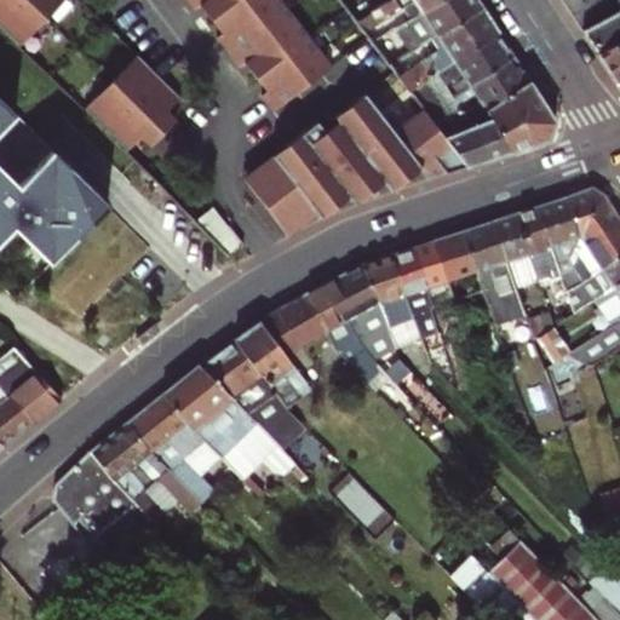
[(0,0),(0,30),(21,51),(69,0),(0,0)]
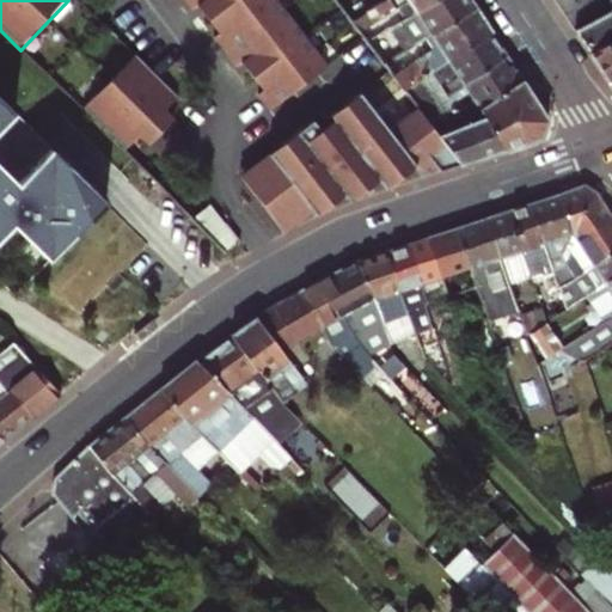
[(280,0),(188,0),(197,11),(202,7),(224,35),(219,38),(242,67),(246,63),(268,91),(263,95),(275,110),(332,66),(280,0)]
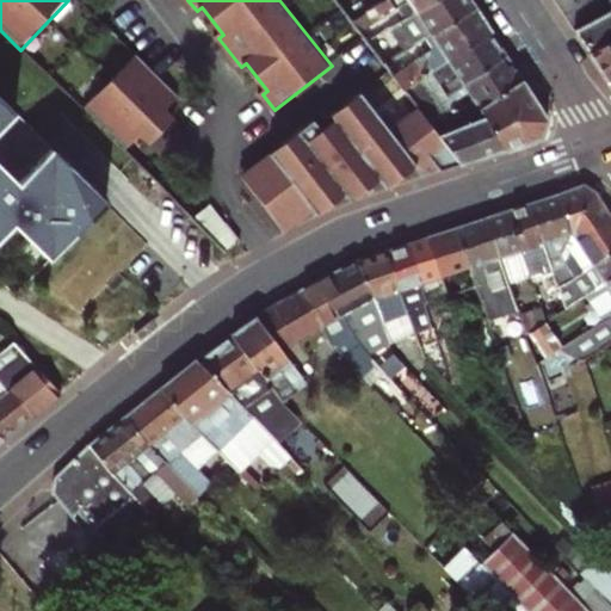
[(356,24),(365,17),(353,0),(339,0),(338,1),(356,24)]
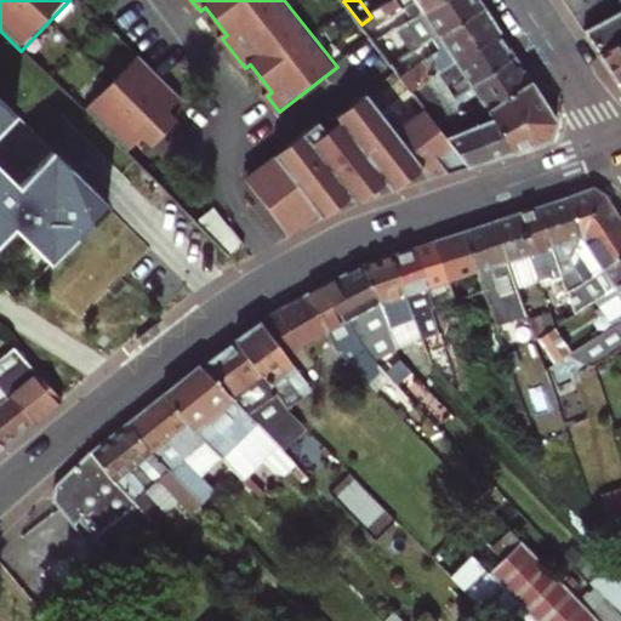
[(443,41),(486,13),(478,0),(451,0),(427,17),(402,33),(417,58),(443,41)]
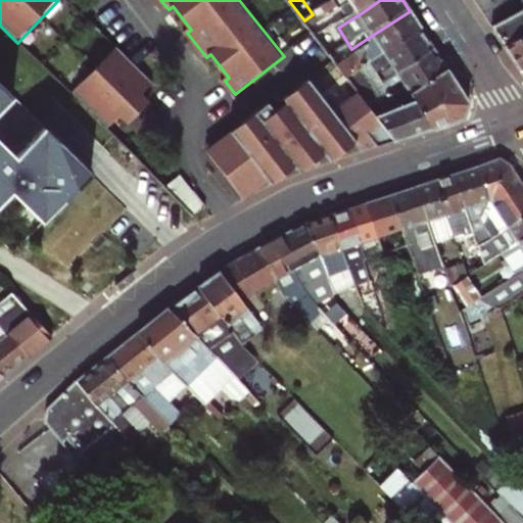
[(380,0),(350,0),(360,14),(380,0)]
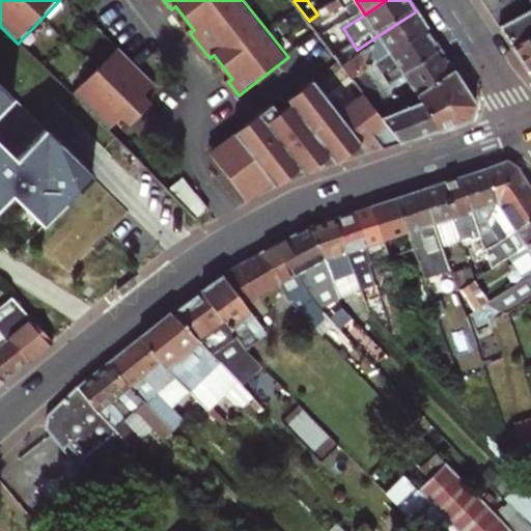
[(493,17),(520,0),(492,0),(484,5),(493,17)]
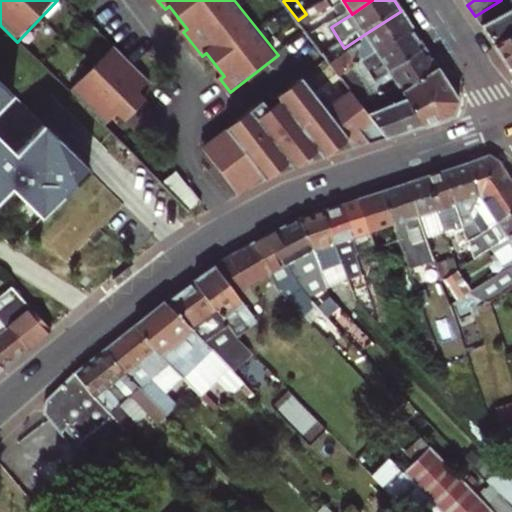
[(511,14),(511,11),(504,0),(501,0),(475,16),(484,30),(511,14)]
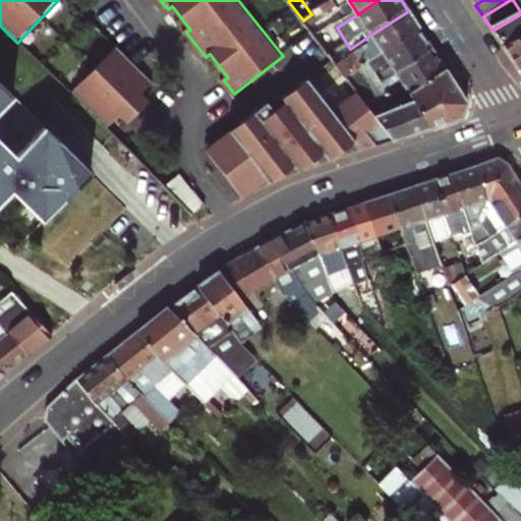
[(348,78),(371,63),(421,31),(408,11),(371,35),(379,45),(341,69),(348,78)]
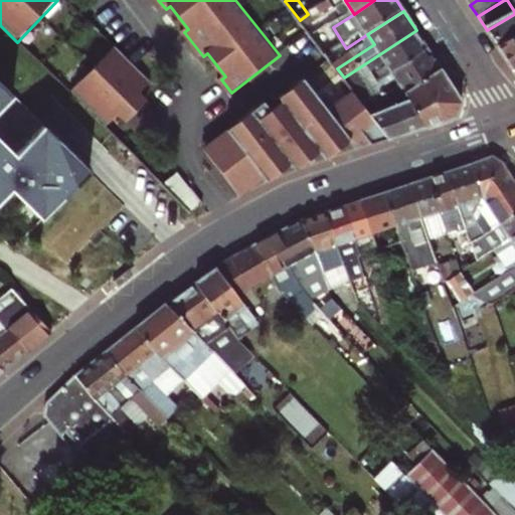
[(514,14),(487,30),(514,70),(514,14)]
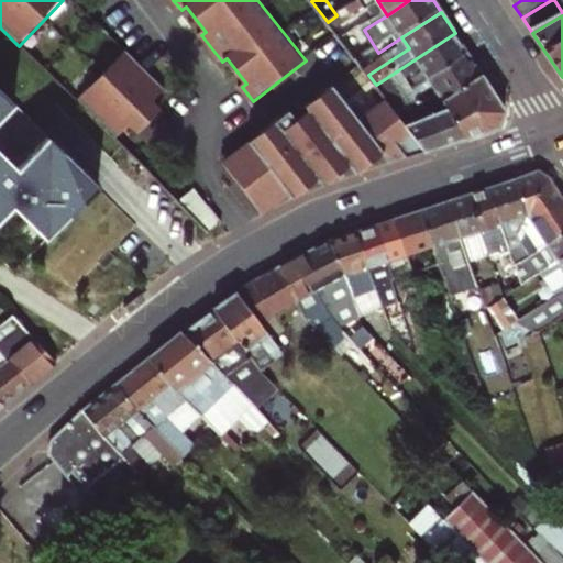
[(455,33),(401,68),(407,78),(421,68),(430,80),(470,55),(455,33)]
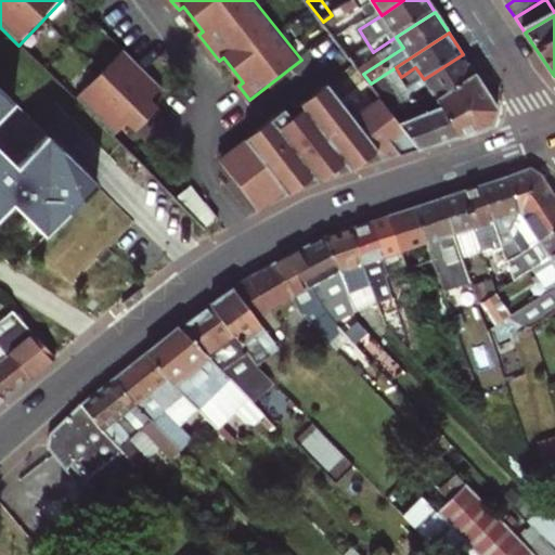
[(166,88),(127,50),(103,74),(76,102),(114,140),(130,124),(138,132),(162,108),(154,100),(166,88)]
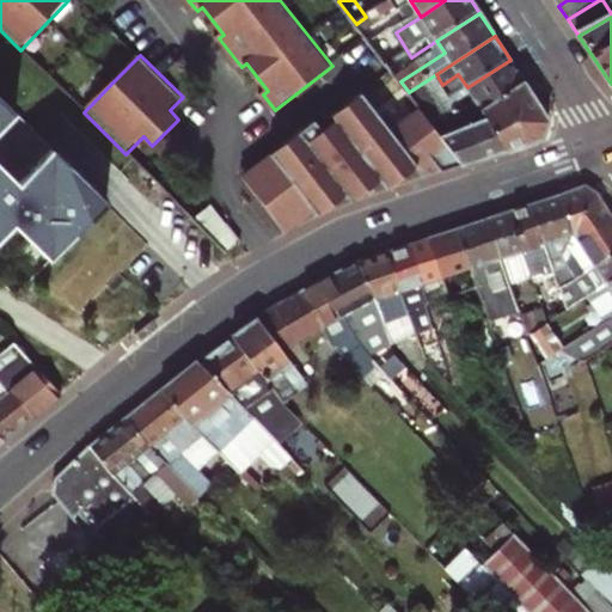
[(510,60),(467,87),(452,98),(470,123),(484,114),(527,85),(510,60)]
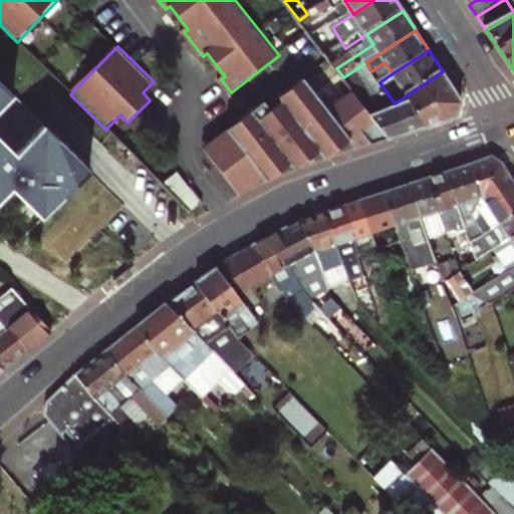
[(395,103),(379,82),(371,71),(366,62),(343,77),(354,91),(392,140),(427,127),(407,95),(395,103)]
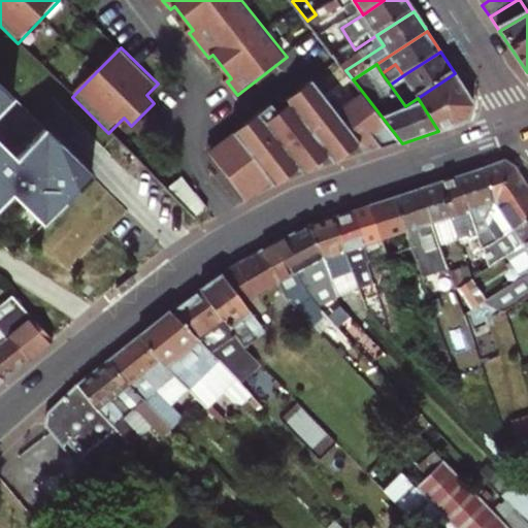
[(475,105),(455,73),(418,98),(438,131),(468,122),(471,116),(475,105)]
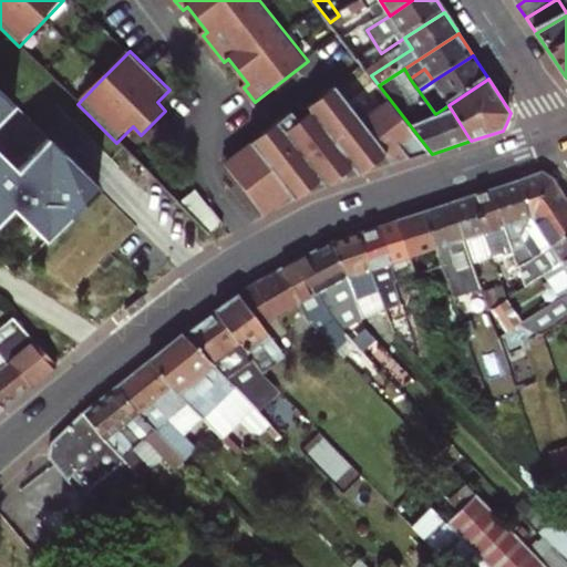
[(298,200),(323,179),(329,187),(356,166),(362,175),(389,155),(395,163),(408,154),(412,158),(420,156),(432,154),(391,101),(364,121),(337,85),(298,116),(294,111),(226,164),(267,217),(295,196),(298,200)]
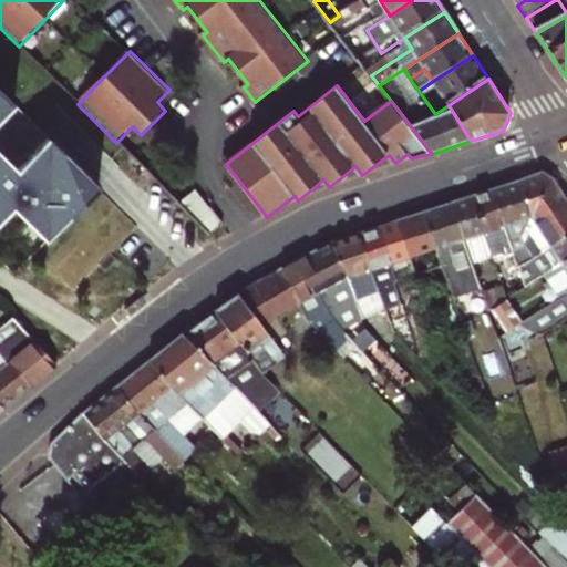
[(0,219),(11,208),(47,243),(99,188),(48,137),(16,169),(0,154),(0,120),(14,105),(0,90),(0,219)]
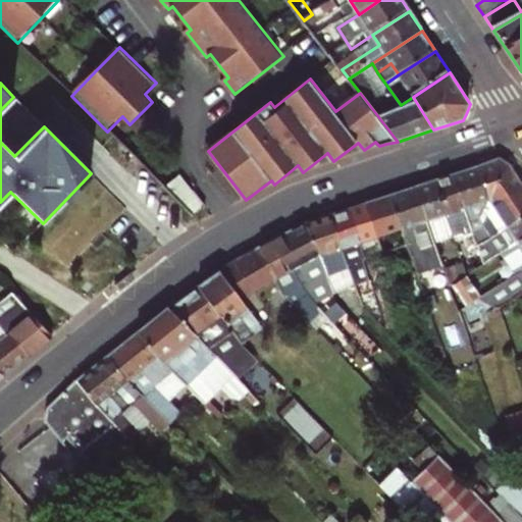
[(498,161),(475,168),(488,201),(478,223),(482,229),(490,206),(521,188),(508,167),(498,161)]
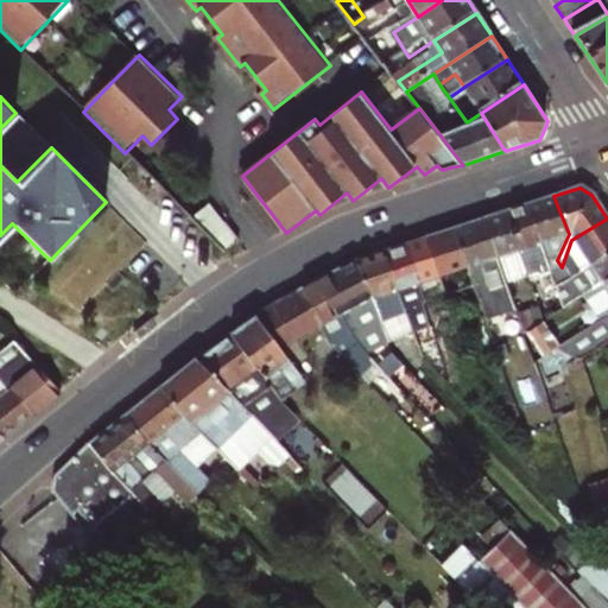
[(569,234),(553,196),(525,206),(538,244),(545,264),(551,279),(555,289),(570,278),(562,267),(557,260),(569,234)]
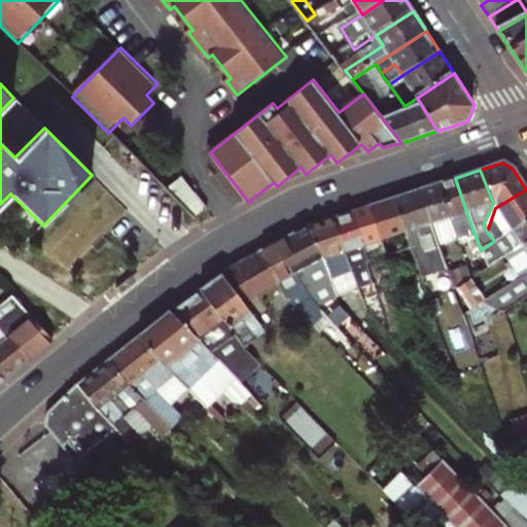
[(186,175),(168,190),(198,219),(212,208),(186,175)]
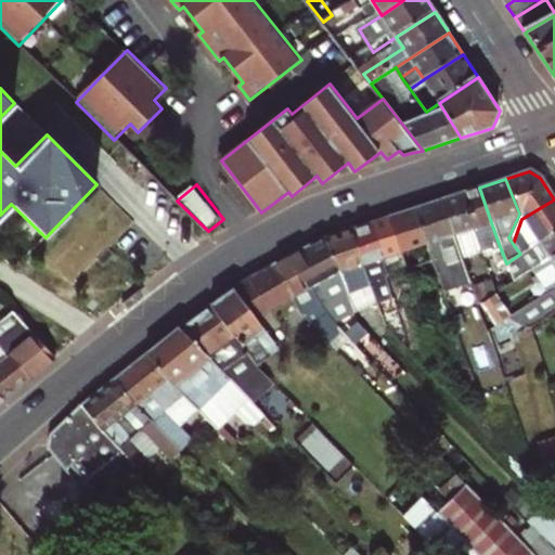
[(479,188),(460,194),(472,229),(491,222),(479,188)]
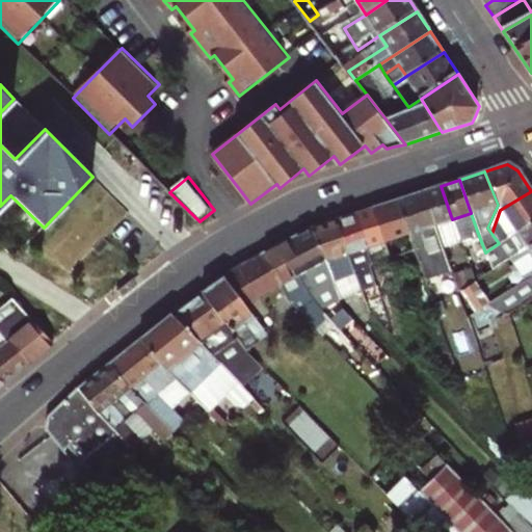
[(441,186),(422,192),(442,251),(461,243),(452,219),(441,186)]
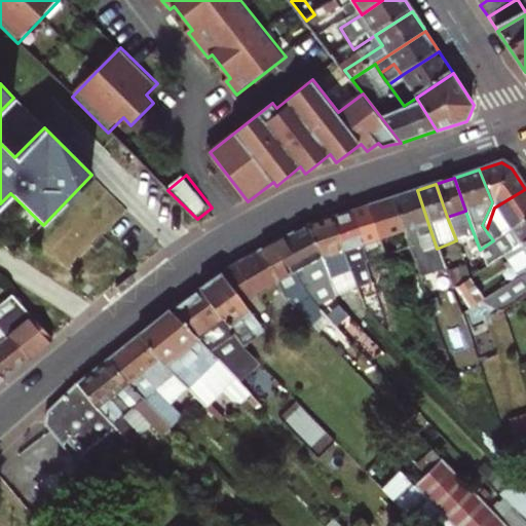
[(494,208),(486,231),(493,240),(525,217),(525,190),(525,189),(494,208)]
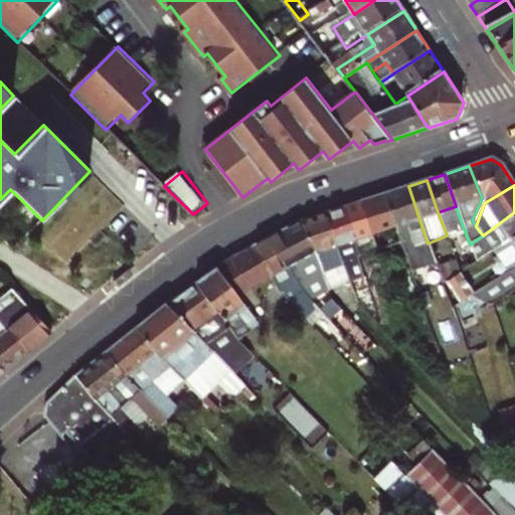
[(408,186),(383,194),(394,227),(406,263),(432,253),(427,243),(408,186)]
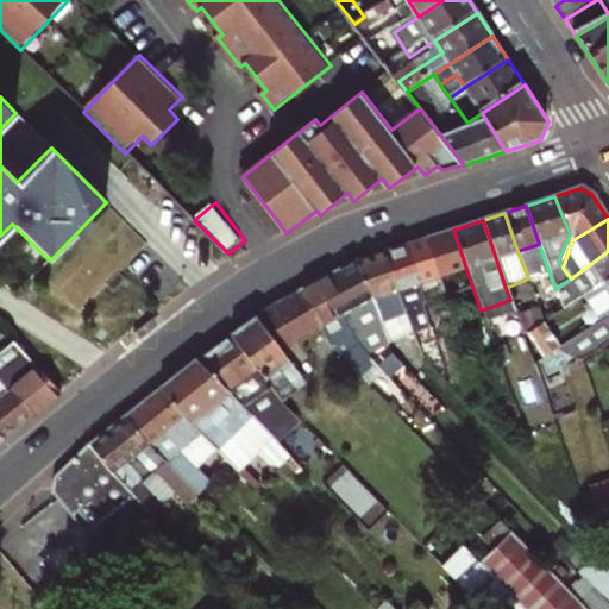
[(466,269),(453,230),(425,239),(438,278),(466,269)]
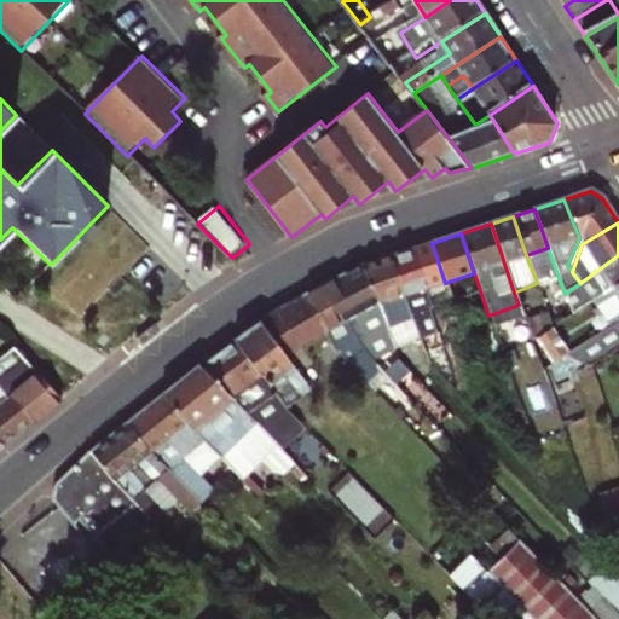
[(432,243),(410,250),(423,290),(426,300),(429,311),(439,307),(451,302),(445,283),(432,243)]
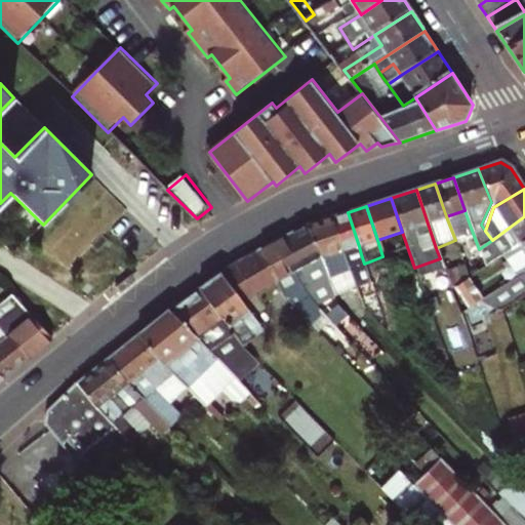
[(359,246),(348,212),(330,218),(340,252),(359,246)]
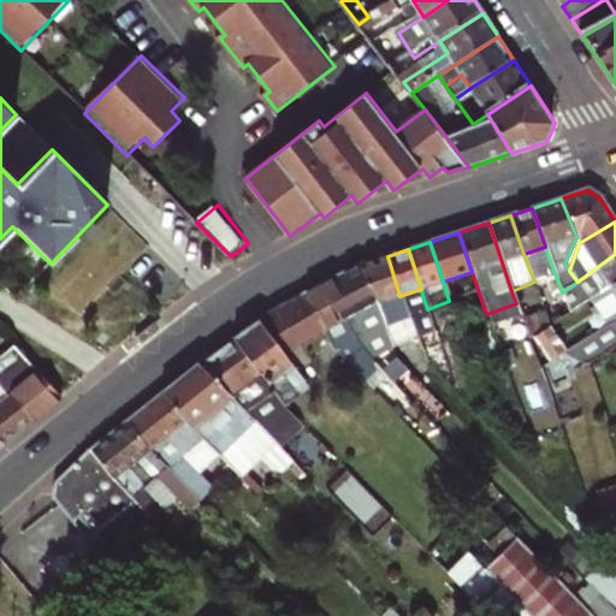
[(598,297),(615,284),(615,254),(578,282),(562,292),(570,317),(598,297)]
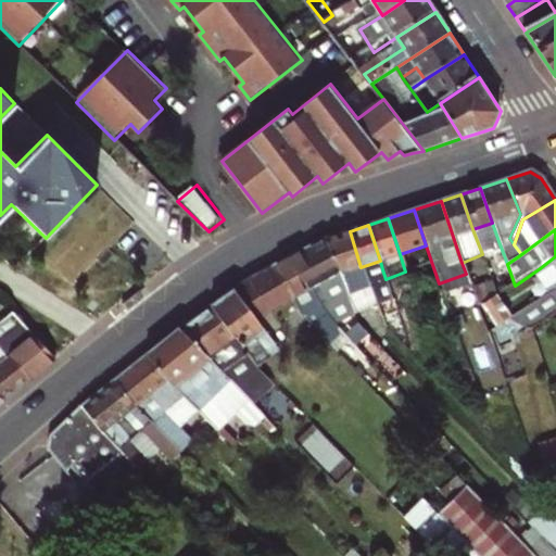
[(367,285),(361,267),(350,231),(324,240),(341,292),(348,313),(374,305),(367,285)]
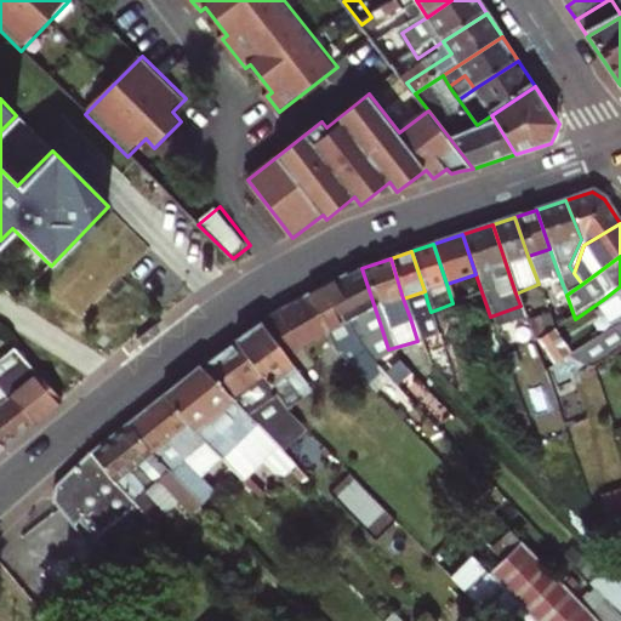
[(362,268),(335,281),(346,303),(332,311),(342,325),(348,323),(357,339),(381,326),(362,268)]
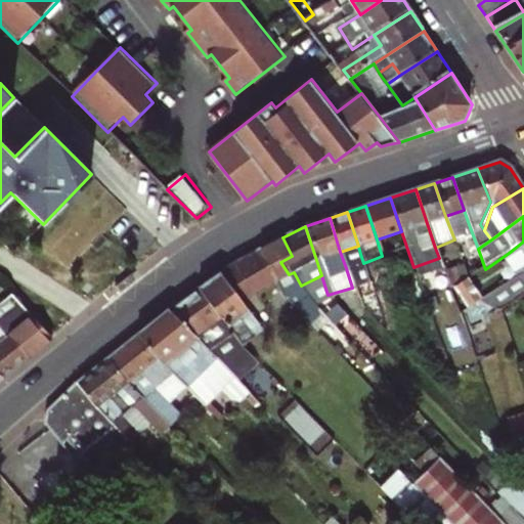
[(475,241),(470,227),(460,231),(465,245),(475,241)]
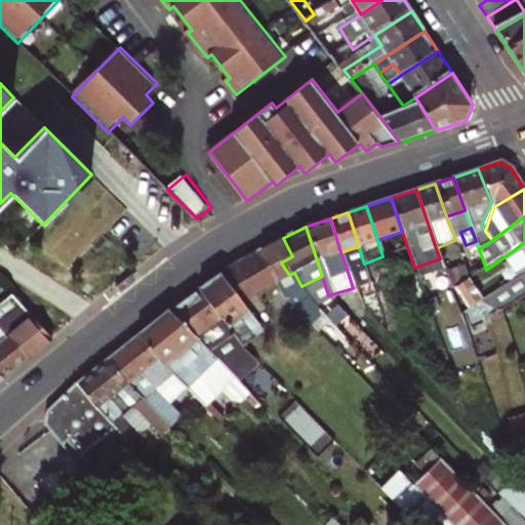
[(255,253),(273,284),(280,298),(277,300),(307,330),(316,322),(310,316),(318,309),(311,301),(308,297),(301,286),(294,273),(289,275),(281,263),(292,256),(283,238),(255,253)]
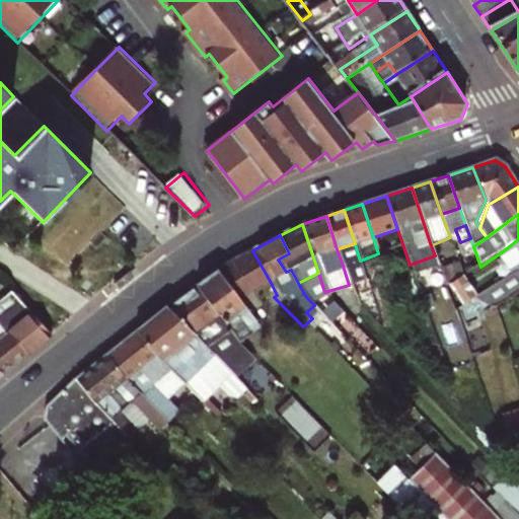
[(518,270),(518,239),(504,250),(518,272),(518,270)]
